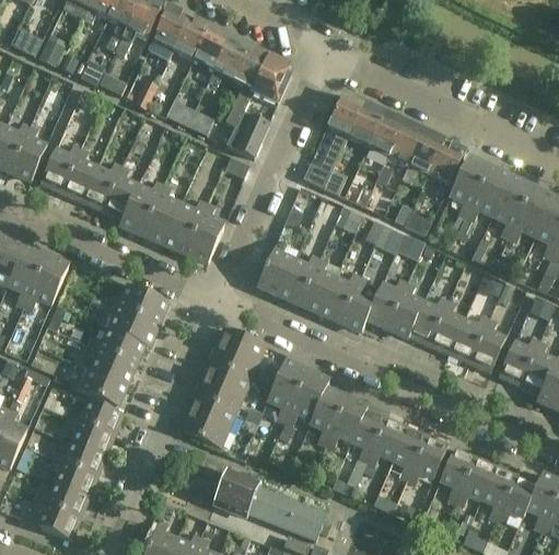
[(68,0),(63,8),(74,13),(83,18),(84,19),(93,0),(68,0)]
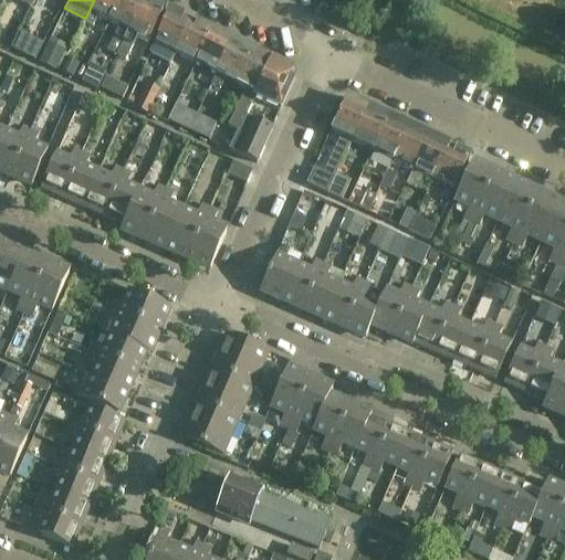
[(108,20),(118,0),(94,0),(85,19),(94,23),(97,14),(108,20)]
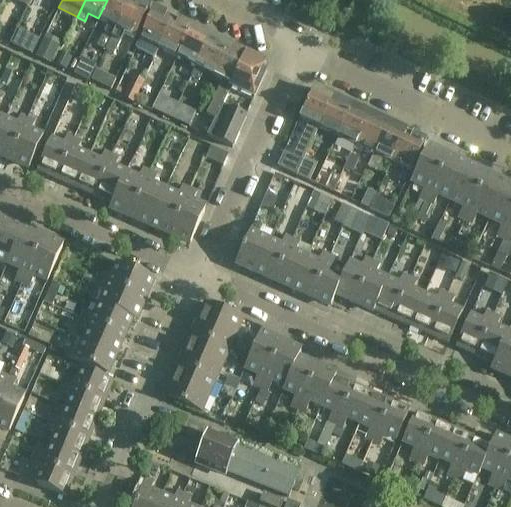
[(107,0),(98,18),(108,23),(104,30),(98,44),(106,48),(130,0),(107,0)]
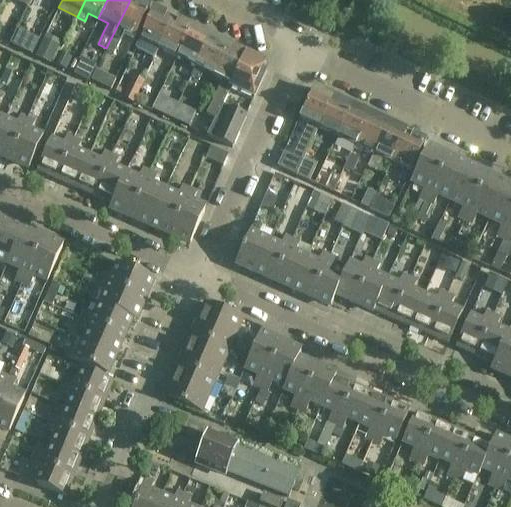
[(151,4),(143,0),(130,0),(106,48),(114,52),(121,38),(125,31),(135,36),(146,13),(151,4)]
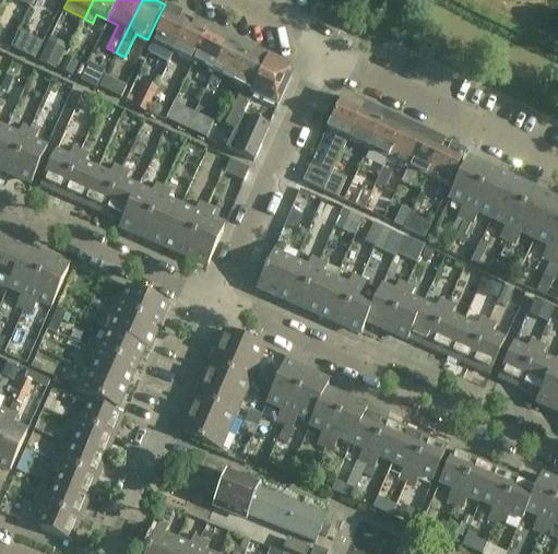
[(152,42),(147,50),(149,50),(158,56),(169,61),(174,52),(171,51),(188,18),(168,8),(164,15),(152,42)]
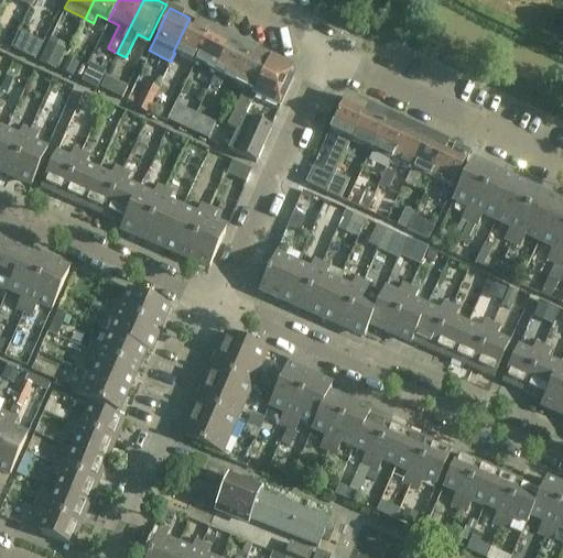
[(194,62),(194,61),(209,28),(190,18),(173,52),(175,53),(194,62)]
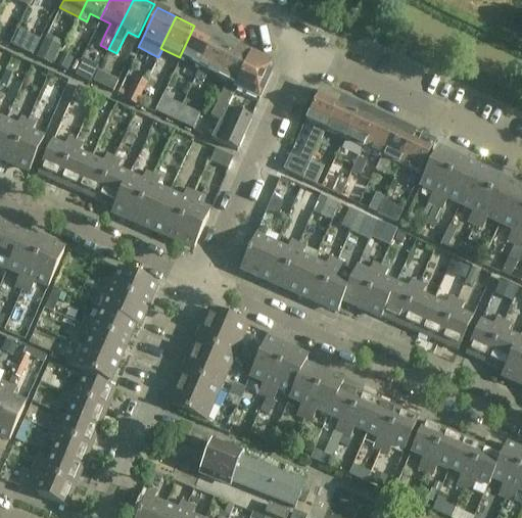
[(17,26),(10,42),(33,53),(41,37),(17,26)]
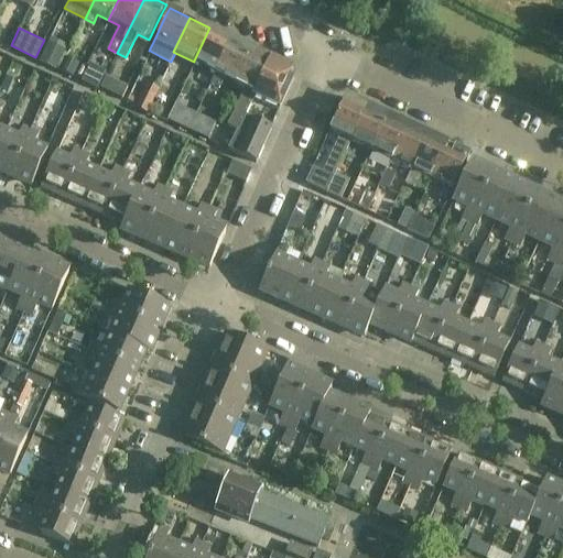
[(209,28),(194,61),(194,62),(215,72),(230,37),(209,28)]
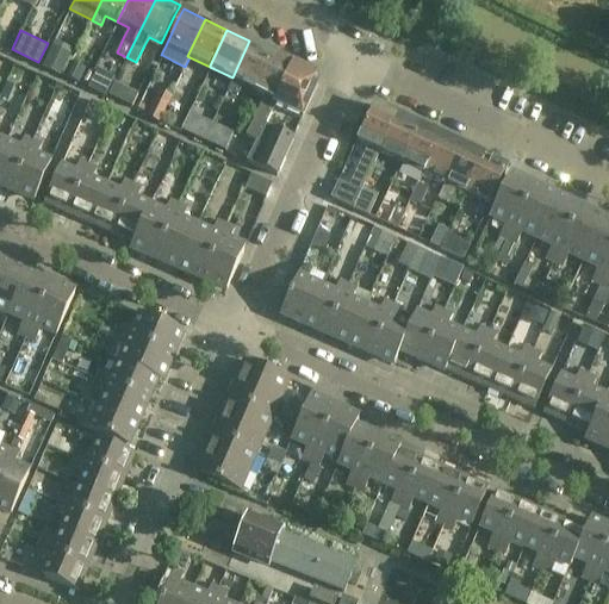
[(253,88),(271,51),(249,41),(232,78),(228,88),(237,92),(242,83),(253,88)]
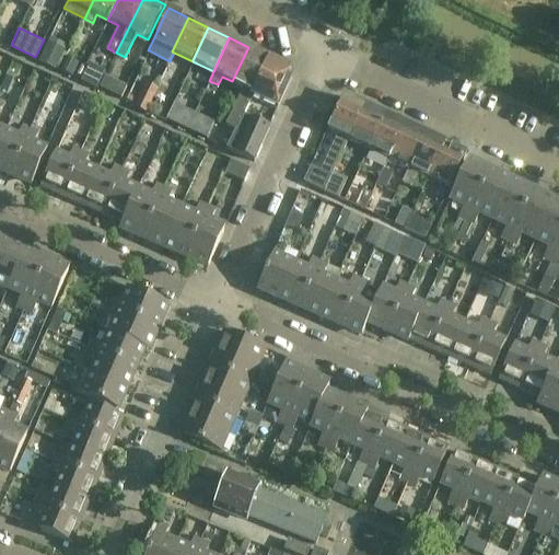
[(48,38),(39,58),(57,66),(66,46),(48,38)]
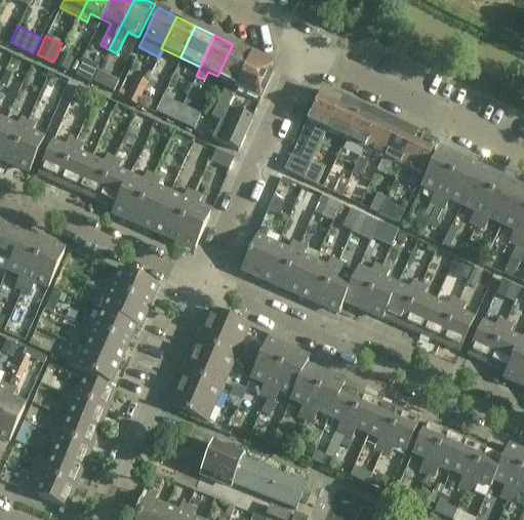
[(247,50),(233,44),(217,76),(228,81),(211,115),(220,119),(222,120),(229,105),(237,88),(235,87),(251,52),(247,50)]
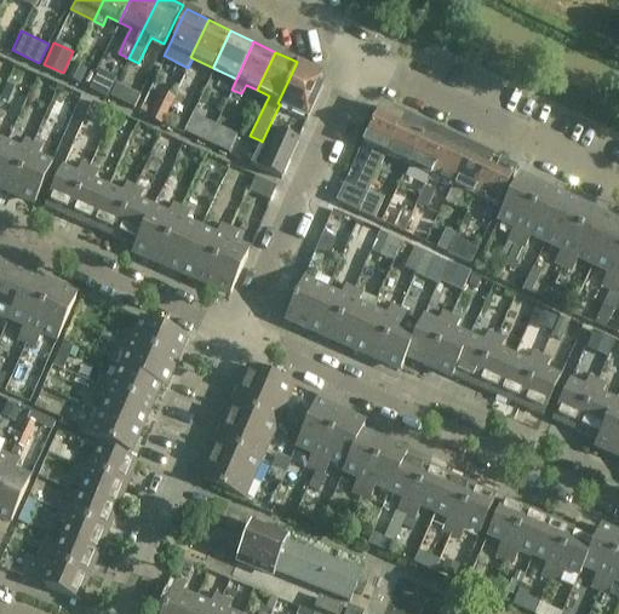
[(78,80),(80,80),(86,68),(73,61),(67,74),(78,80)]
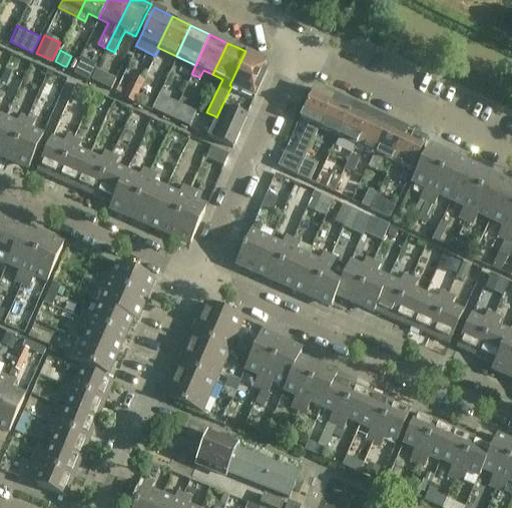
[(229,85),(231,86),(254,96),(268,67),(265,60),(245,51),(229,85)]
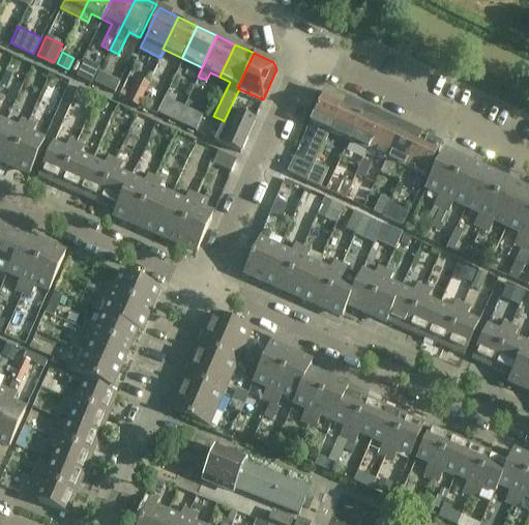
[(78,73),(77,74),(93,81),(93,80),(100,64),(85,57),(78,73)]
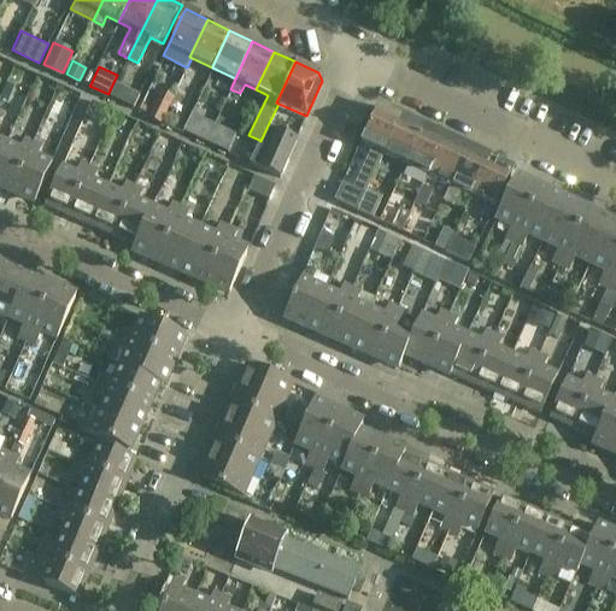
[(7,78),(1,94),(10,98),(17,82),(7,78)]
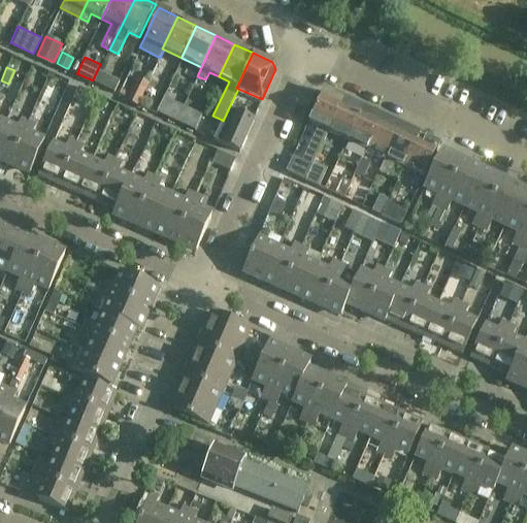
[(100,69),(95,80),(114,90),(120,78),(100,69)]
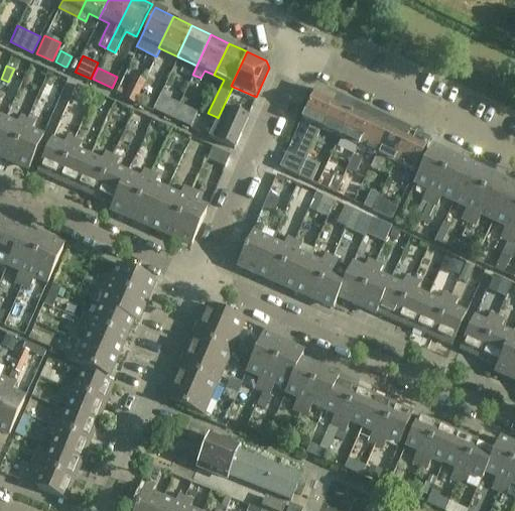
[(128,89),(126,94),(125,96),(135,101),(136,99),(145,80),(135,76),(128,89)]
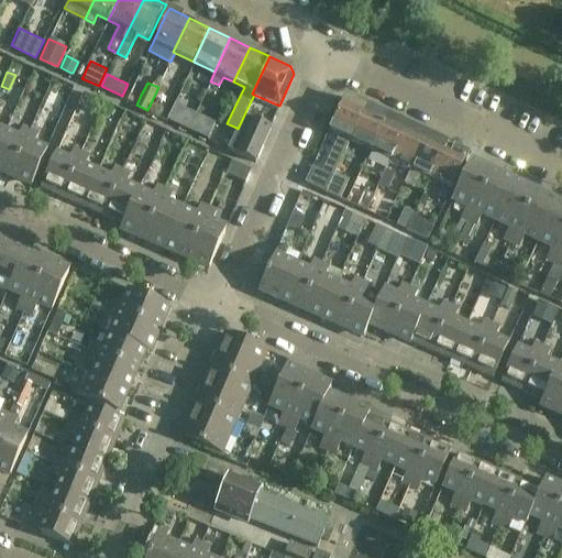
[(345,94),(329,128),(340,133),(322,168),(312,164),(305,181),(327,190),(334,174),(339,163),(340,163),(346,149),(351,139),(367,105),(345,94)]
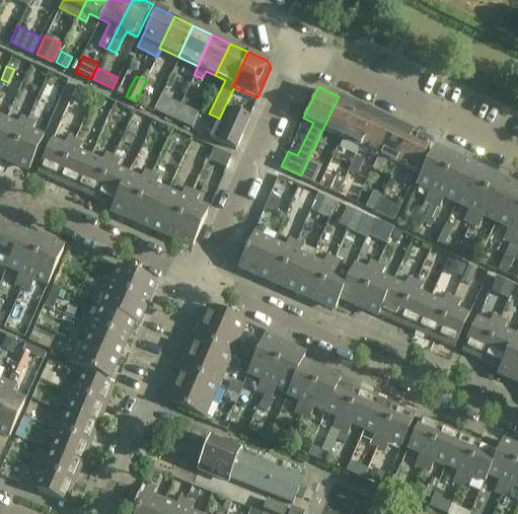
[(168,96),(161,112),(174,118),(180,101),(168,96)]
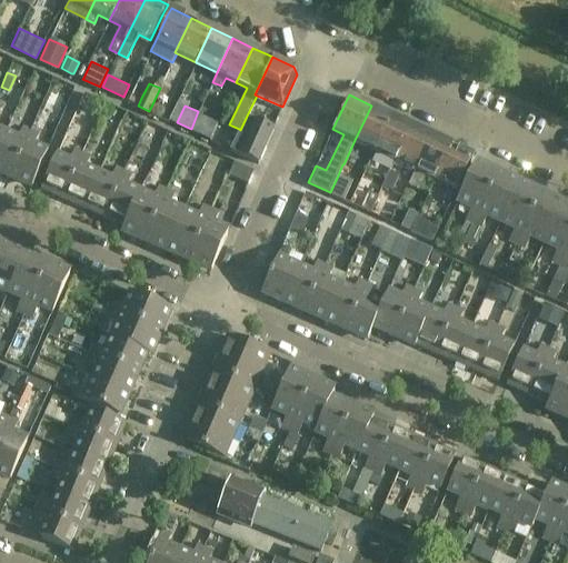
[(375,150),(390,114),(371,106),(355,140),(375,150)]
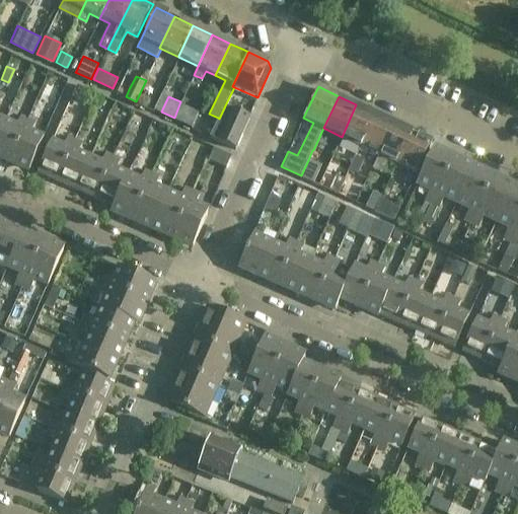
[(180,101),(174,118),(179,120),(187,104),(180,101)]
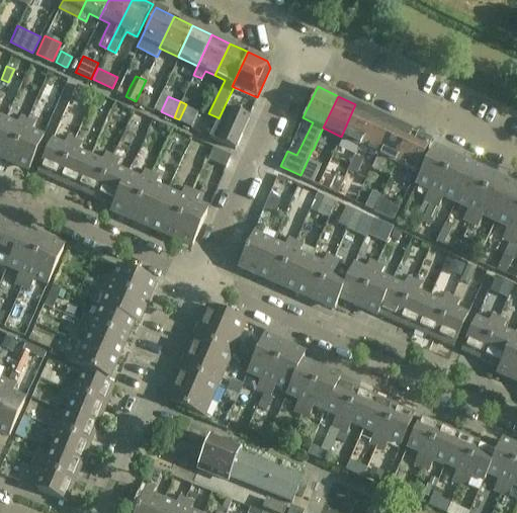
[(249,114),(226,103),(219,118),(218,117),(209,135),(234,146),(249,114)]
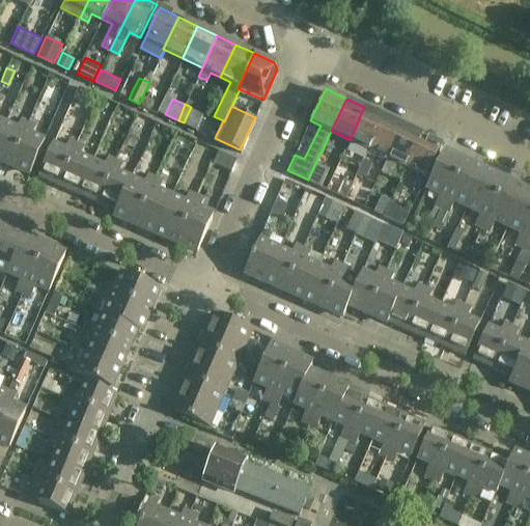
[(368,148),(384,116),(364,107),(350,140),(368,148)]
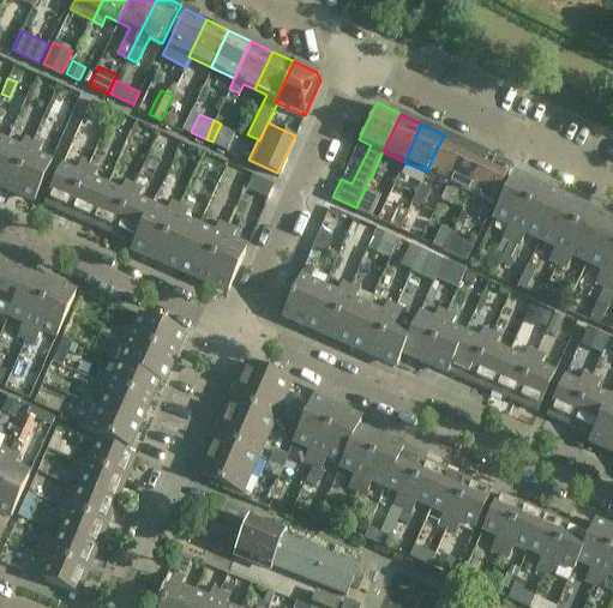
[(0,181),(12,187),(35,136),(26,132),(20,144),(6,137),(0,151),(0,181)]
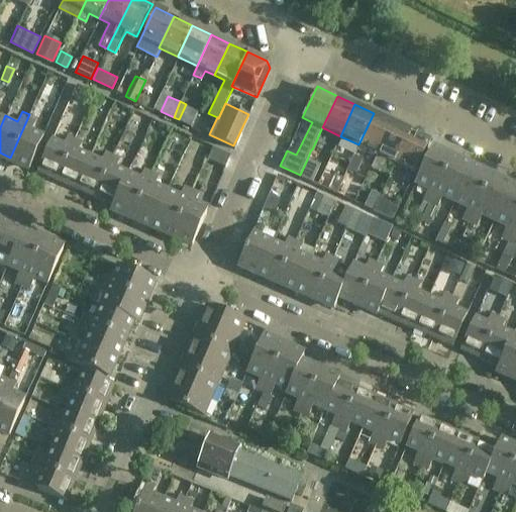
[(378,154),(393,122),(374,113),(358,144),(378,154)]
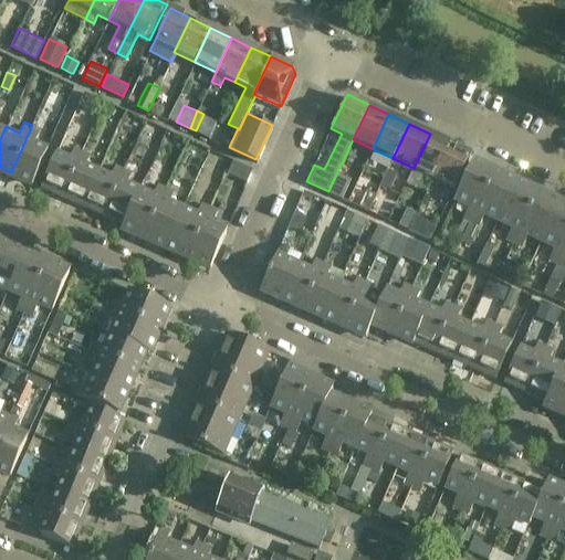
[(33,181),(50,145),(37,139),(41,129),(32,125),(11,172),(33,181)]
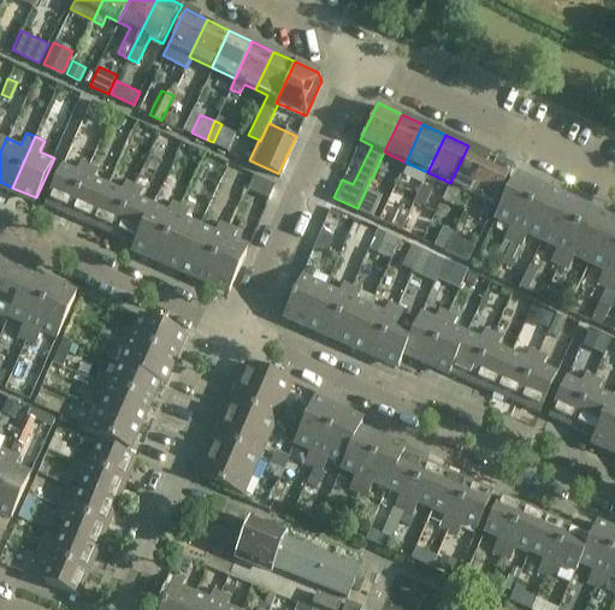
[(202,149),(191,144),(188,154),(197,159),(202,149)]
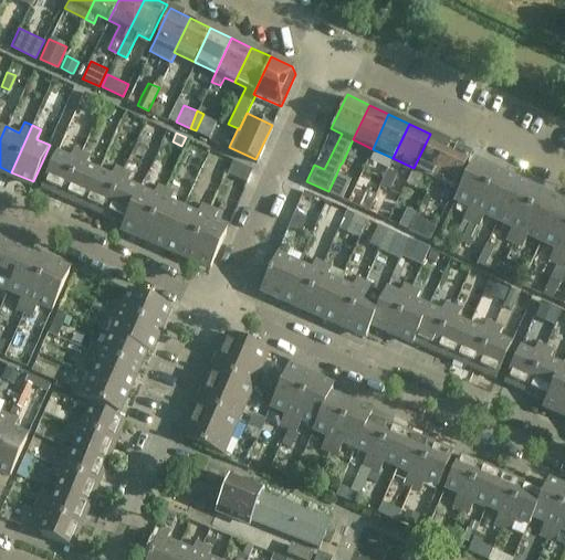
[(433,177),(449,143),(430,134),(414,168),(433,177)]
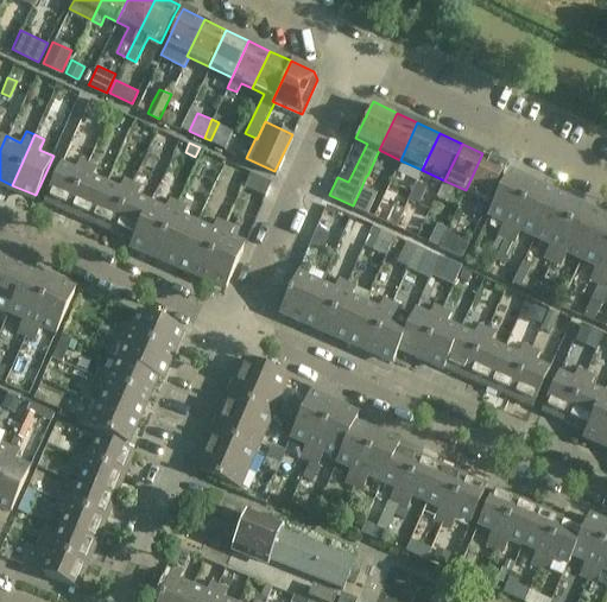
[(489,202),(504,170),(507,164),(482,153),(466,190),(489,202)]
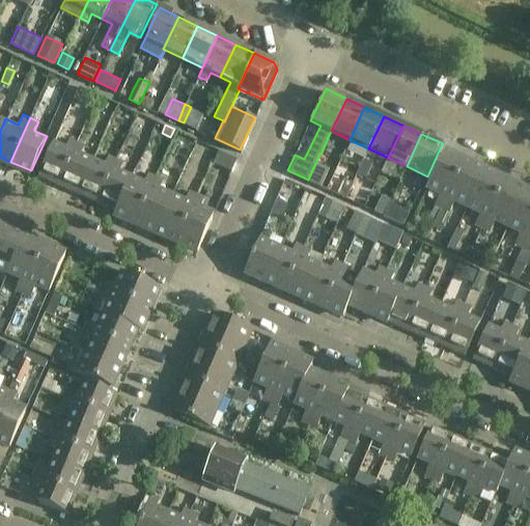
[(53,139),(38,173),(59,183),(78,139),(70,135),(65,145),(53,139)]
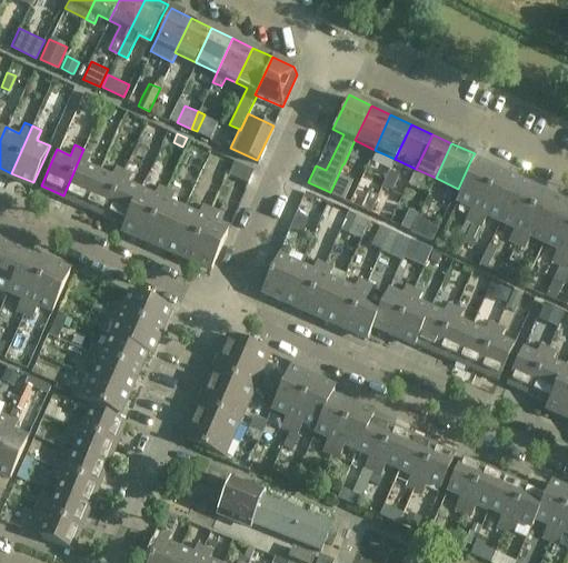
[(85,204),(101,169),(88,162),(92,152),(83,149),(63,195),(85,204)]
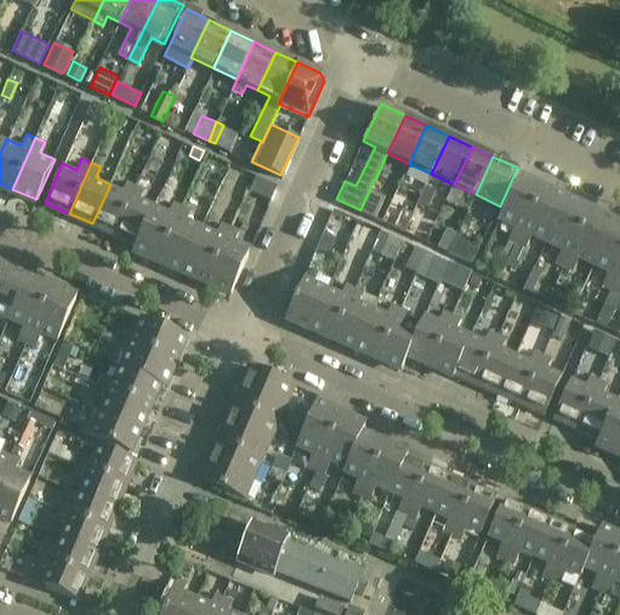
[(250,188),(272,198),(278,184),(256,175),(250,188)]
